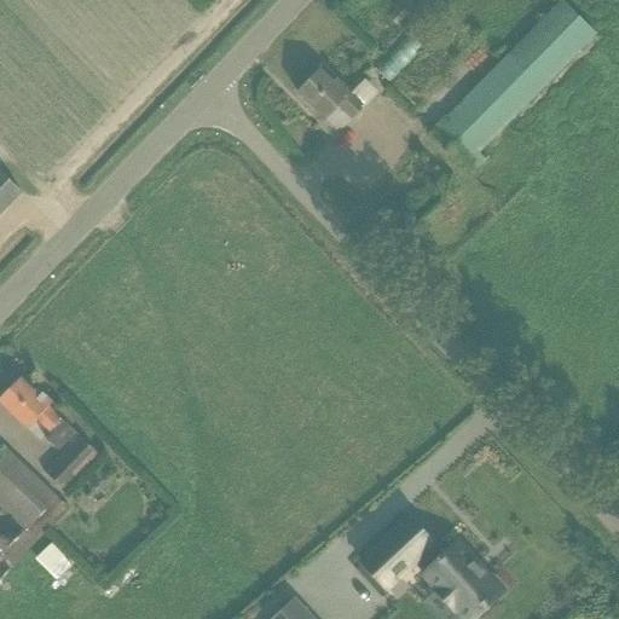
[(472,174),(485,161),(478,154),(595,33),(561,1),(431,134),(472,174)]
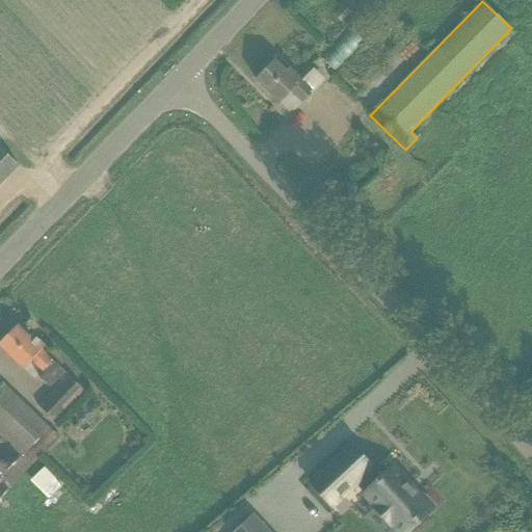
[(350,12),(343,5),(334,16),(341,22),(350,12)]
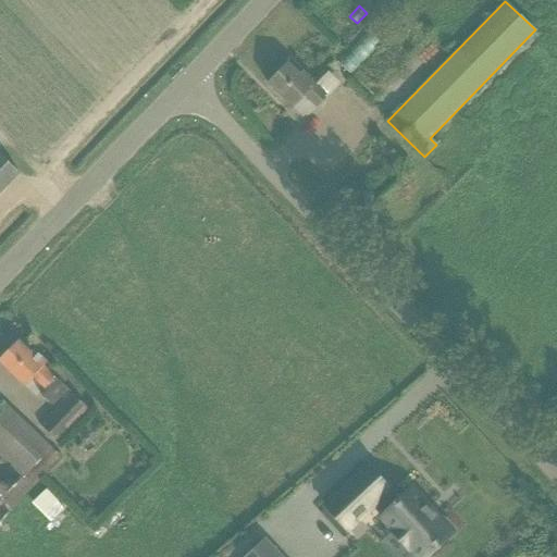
[(351,61),(364,81),(375,73),(383,85),(375,89),(379,95),(411,73),(387,37),(351,61)]
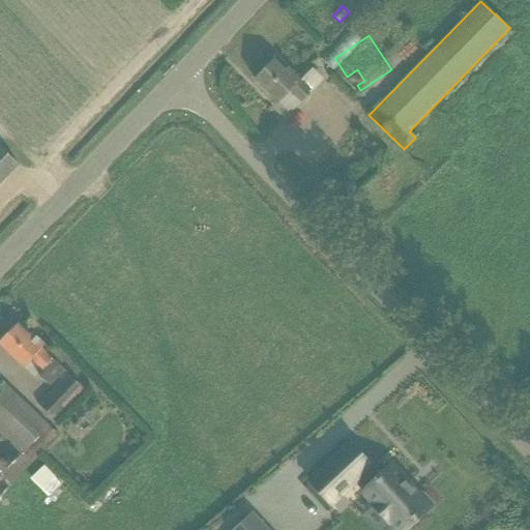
[(285,70),(273,59),(255,80),(280,104),(291,92),(302,102),(312,92),(288,68),(285,70)]
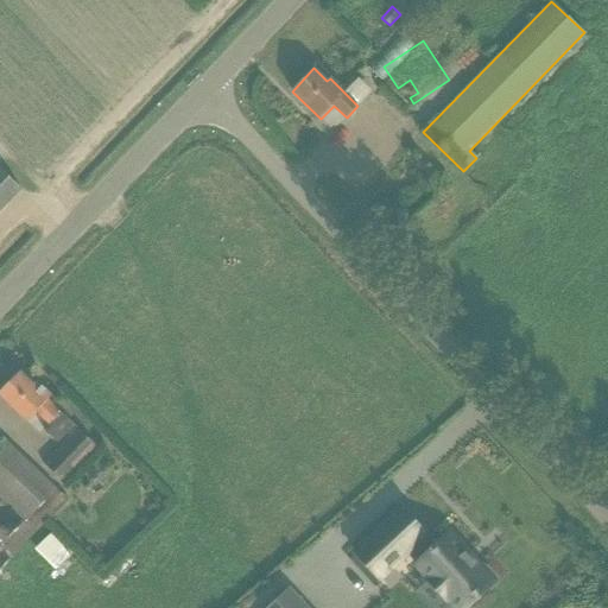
[(0,210),(21,189),(0,169),(0,210)]
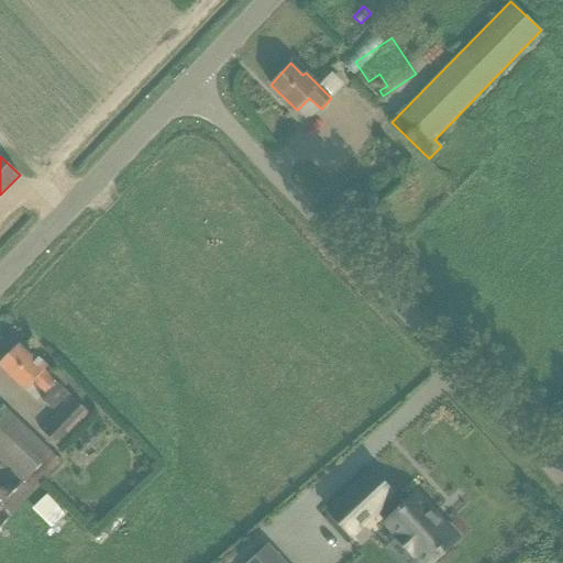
[(54,407),(68,393),(45,370),(47,367),(47,366),(33,353),(31,356),(19,344),(0,363),(0,366),(14,381),(24,390),(35,379),(47,392),(43,396),(54,407)]
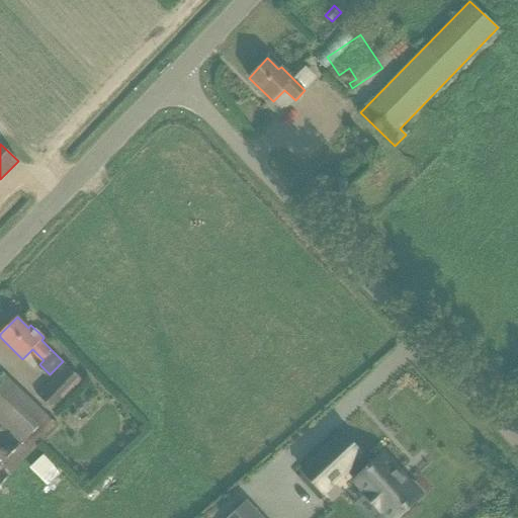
[(54,412),(82,381),(65,365),(36,396),(54,412)]
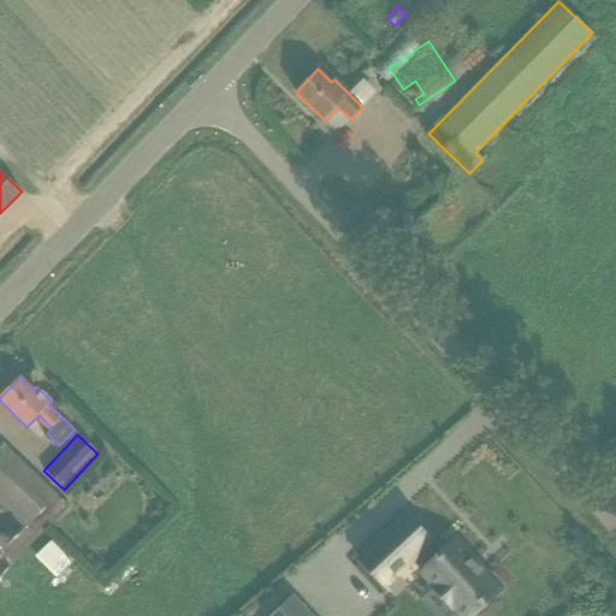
[(0,576),(67,507),(21,462),(3,445),(0,448),(0,576)]
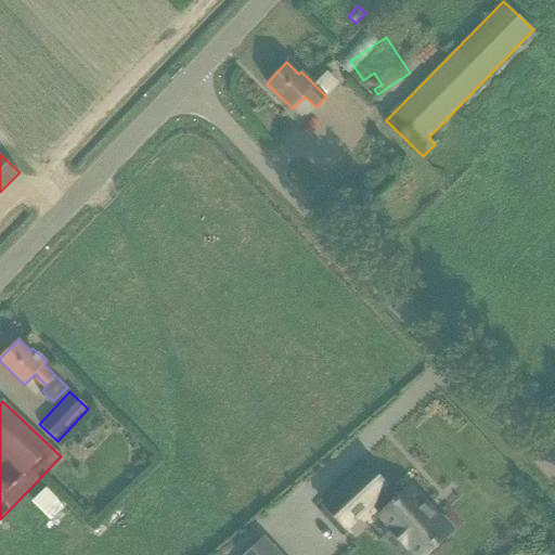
[(373,462),(330,501),(352,525),(395,485),(373,462)]
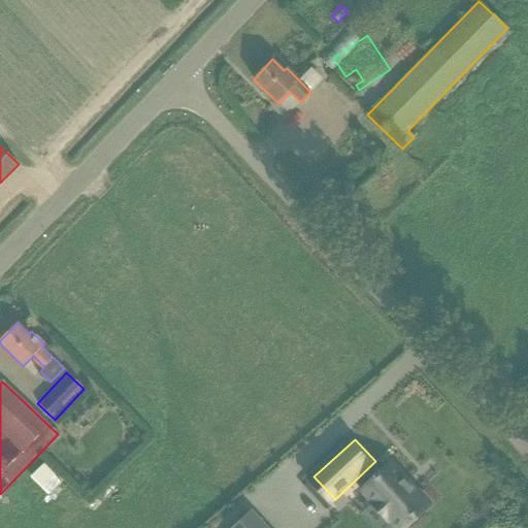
[(396,464),(368,489),(381,502),(378,505),(392,520),(395,518),(403,527),(410,527),(434,506),(396,464)]
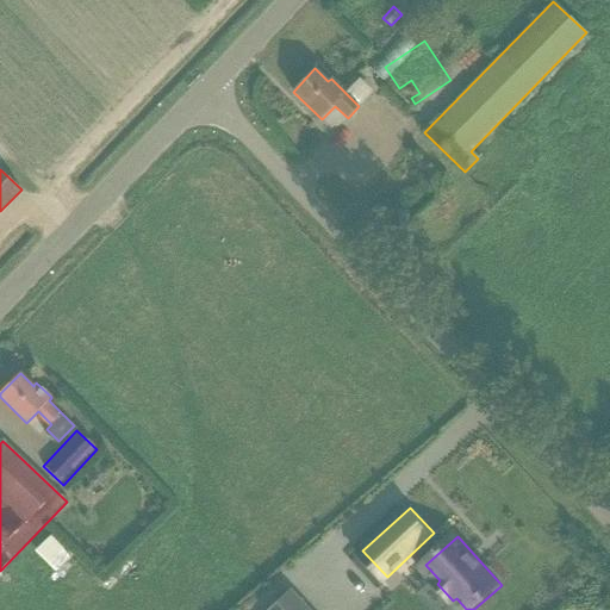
[(79,592),(68,604),(74,609),(92,609),(112,590),(60,541),(43,558),(79,592)]
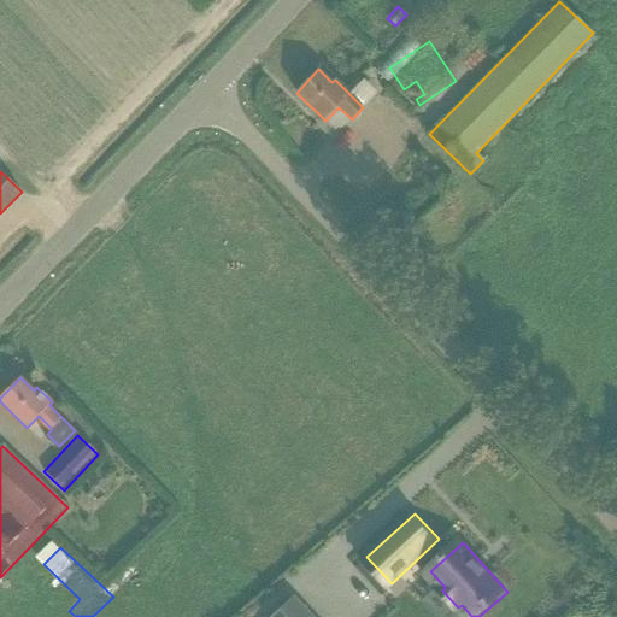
[(309,616),(293,599),(274,616),(309,616)]
